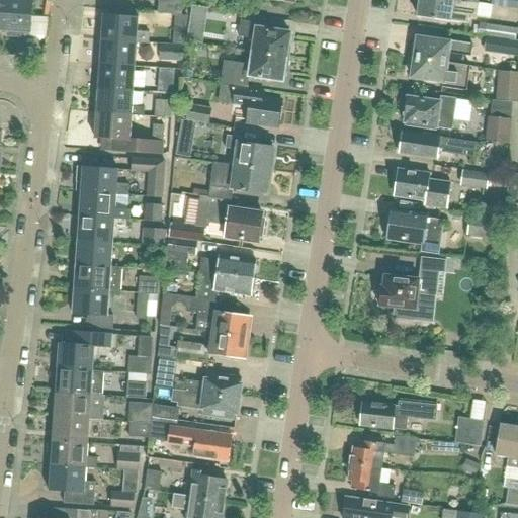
[(8,0),(0,0),(0,30),(7,31),(8,0)]
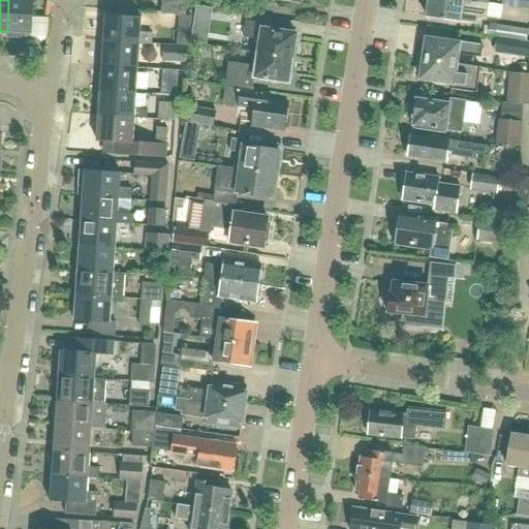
[(8,0),(7,32),(8,32),(8,36),(22,37),(22,33),(32,34),(34,0),(8,0)]
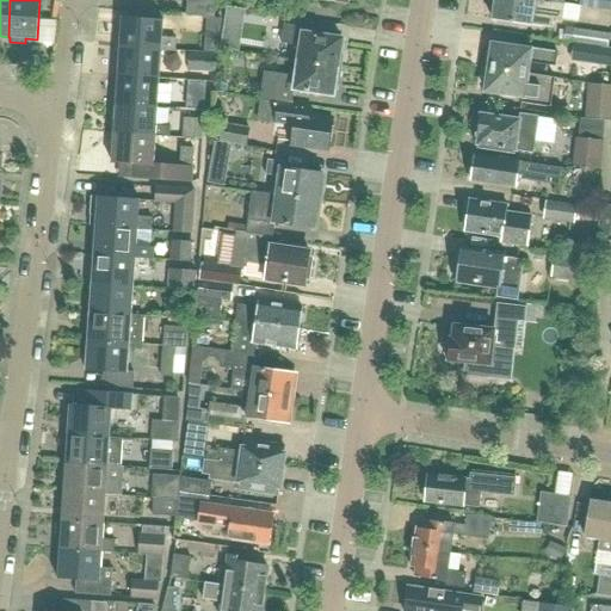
[(565,5),(532,0),(495,0),(493,20),(551,29),(553,18),(562,19),(565,5)]
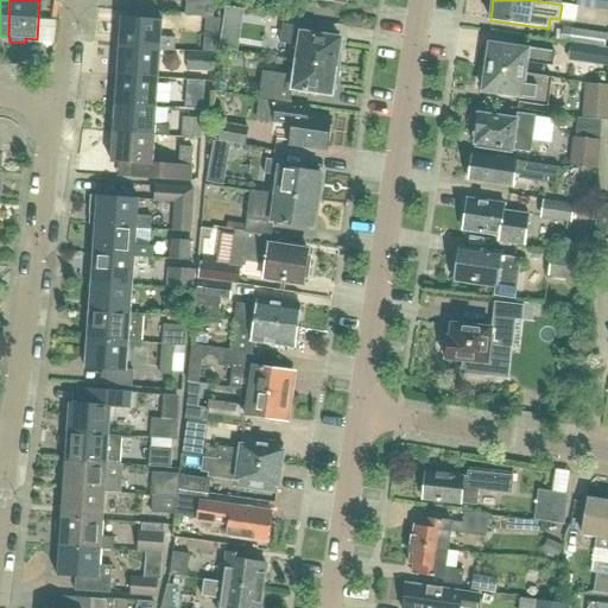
[(607,0),(577,0),(577,6),(607,11),(607,0)]
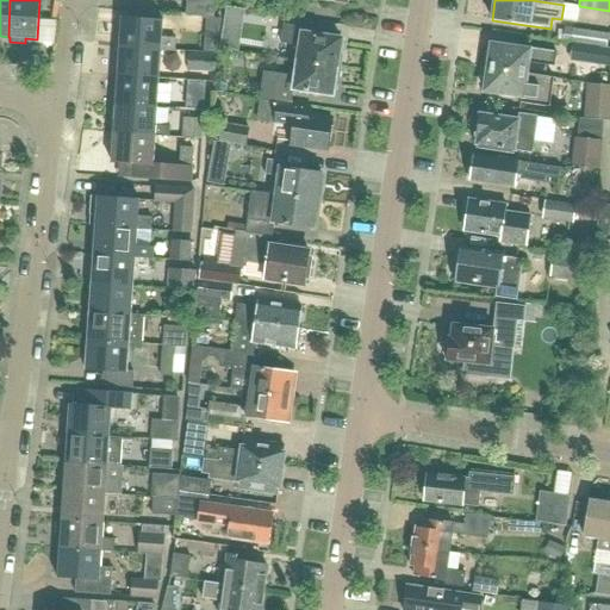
[(216,18),(217,4),(188,1),(187,16),(216,18)]
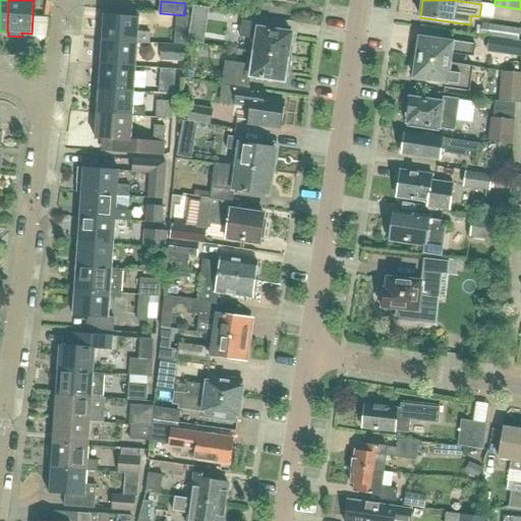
[(226,26),(228,11),(196,7),(194,21),(226,26)]
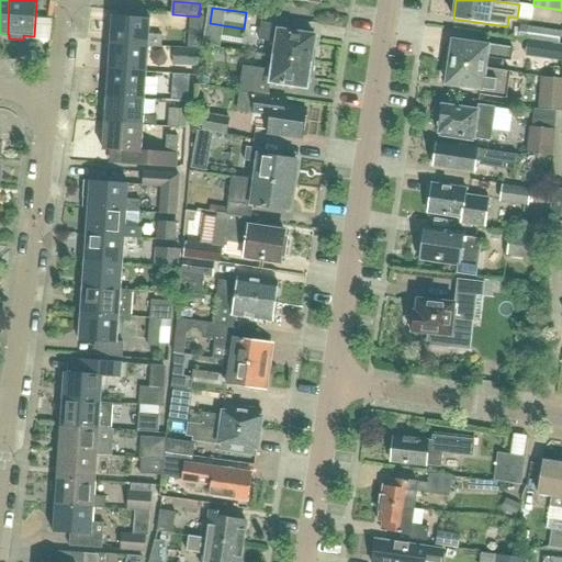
[(148,46),(148,47),(161,48),(163,35),(149,34),(150,21),(152,21),(152,19),(113,17),(112,18),(113,18),(112,44),(148,46)]
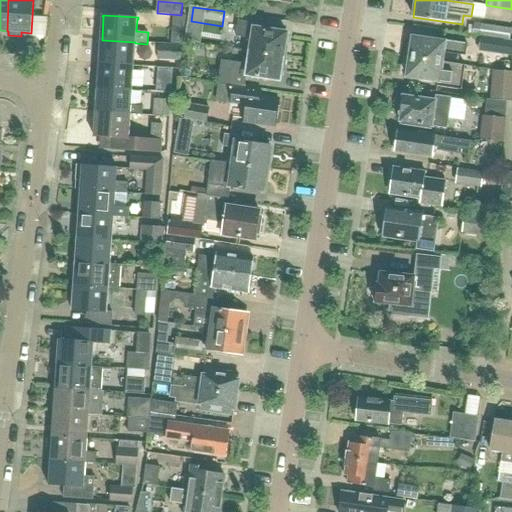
[(249,53),(286,58),(288,46),(285,42),(287,32),(254,27),(255,23),(238,21),(236,36),(251,39),(249,53)]
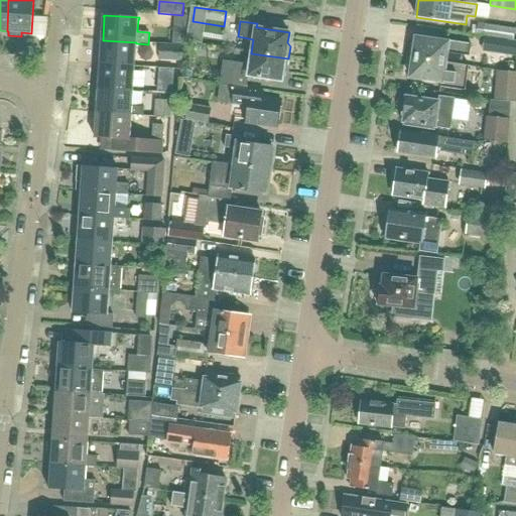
[(512,27),(491,24),(485,23),(483,37),(511,41),(512,27)]
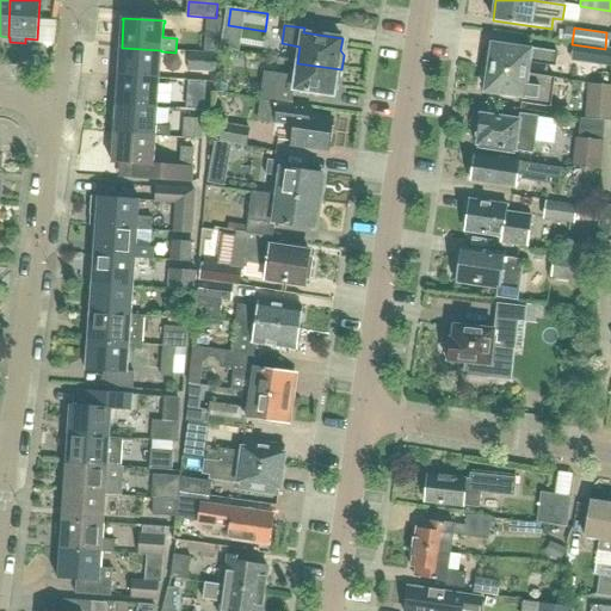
[(486,68),(528,74),(530,63),(556,67),(559,51),(530,48),(530,50),(493,44),(492,54),(488,53),(486,68)]
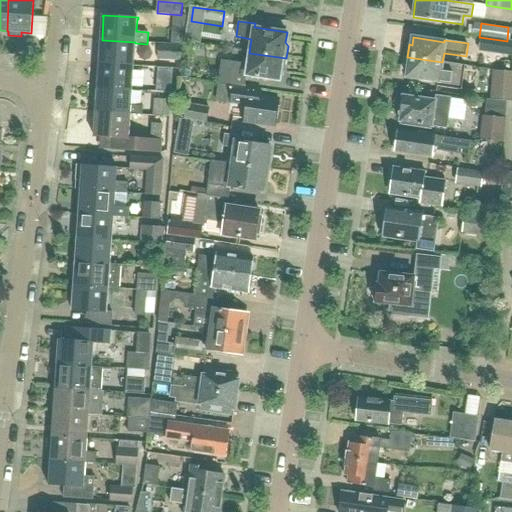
[(102,40),(100,64),(134,66),(135,43),(135,42),(102,40)]
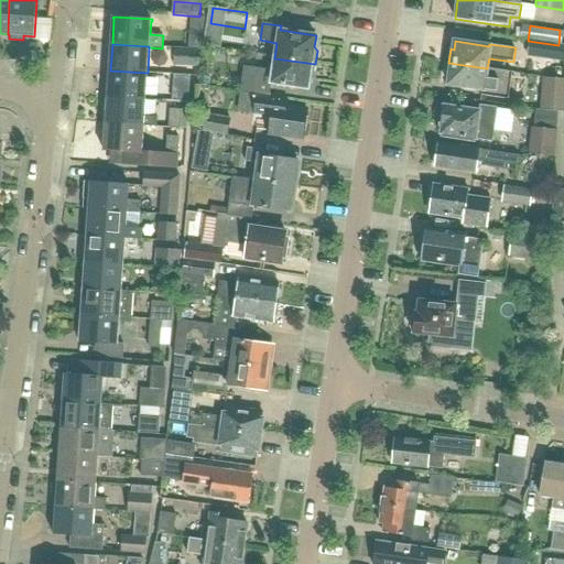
[(563,46),(546,44),(544,57),(563,61),(563,46)]
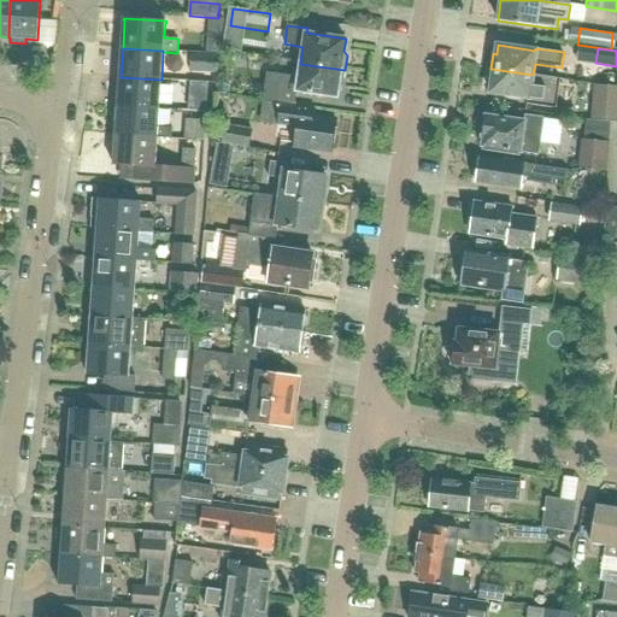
[(192,53),(191,72),(215,74),(216,54),(192,53)]
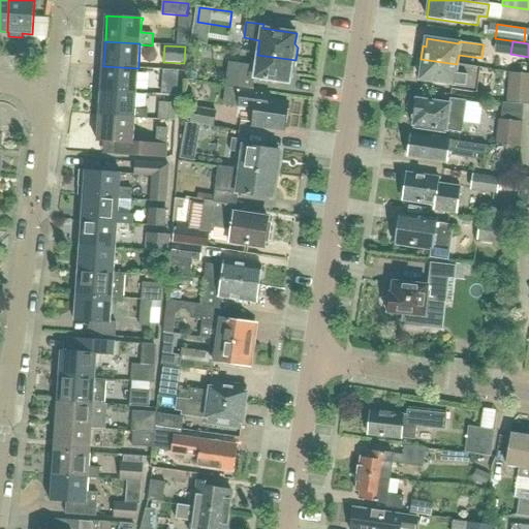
[(238,81),(255,83),(255,79),(289,84),(290,72),(294,69),(296,60),(257,55),(256,66),(240,64),(238,81)]
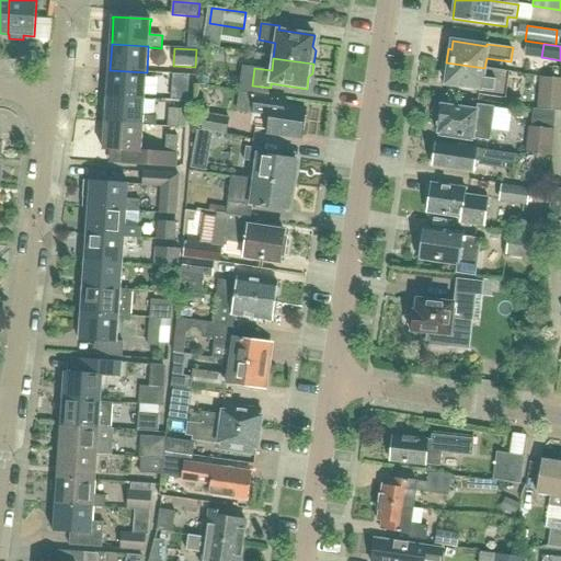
[(484,68),(446,63),(444,76),(447,76),(446,84),(480,90),(480,92),(505,95),(507,81),(483,78),(484,68)]
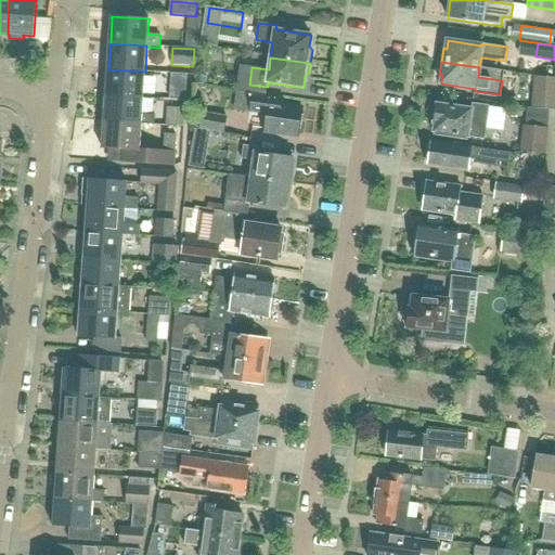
[(108,69),(106,94),(144,98),(145,72),(108,69)]
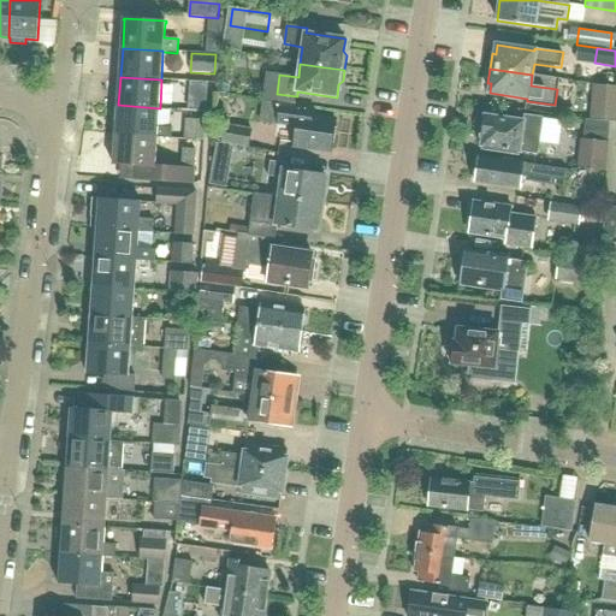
[(614,84),(610,84),(588,82),(586,111),(610,113),(614,84)]
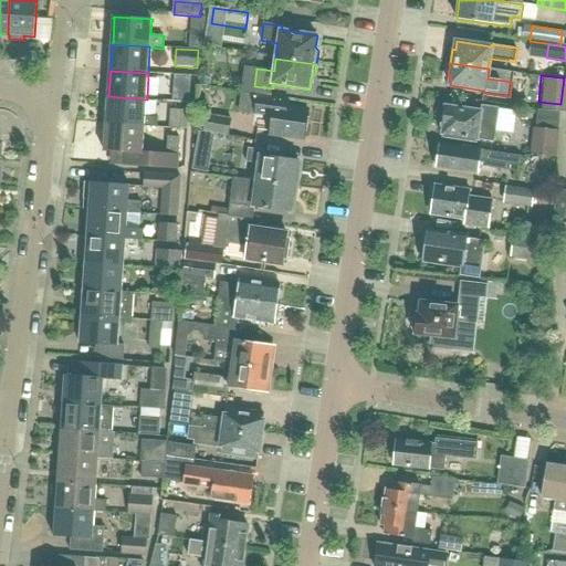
[(185,83),(173,82),(171,102),(184,103),(185,83)]
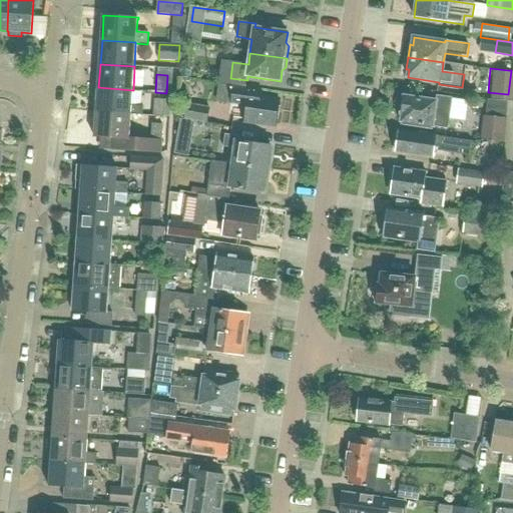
[(232,86),(232,89),(230,103),(246,105),(244,121),(277,125),(280,123),(281,115),(279,112),(281,100),(261,97),(262,90),(232,86)]
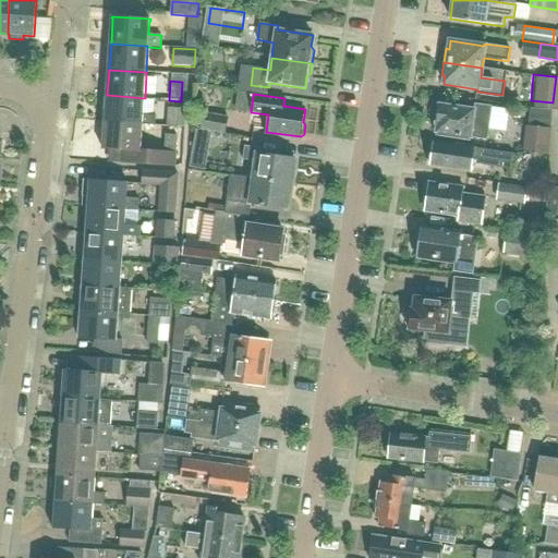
[(107,95),(105,121),(143,124),(155,125),(156,116),(144,114),(145,98),(107,95)]
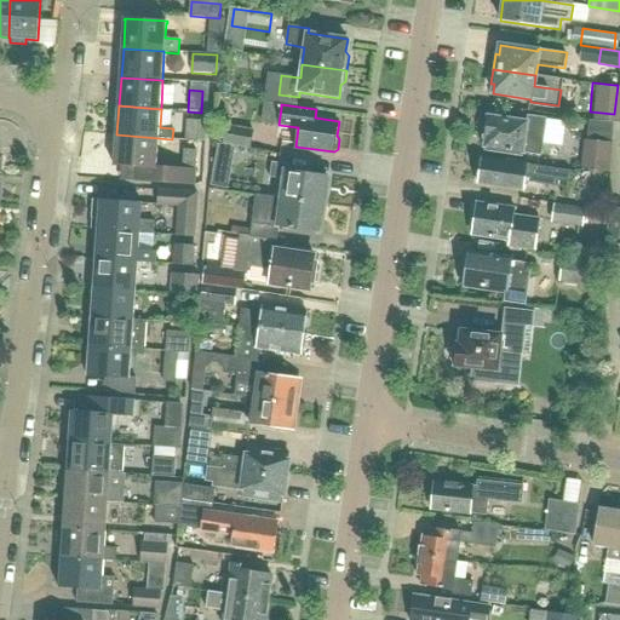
[(529,115),(528,122),(488,116),(484,138),(487,139),(486,149),(487,149),(510,153),(509,155),(522,158),(523,154),(541,156),(547,119),(529,115)]
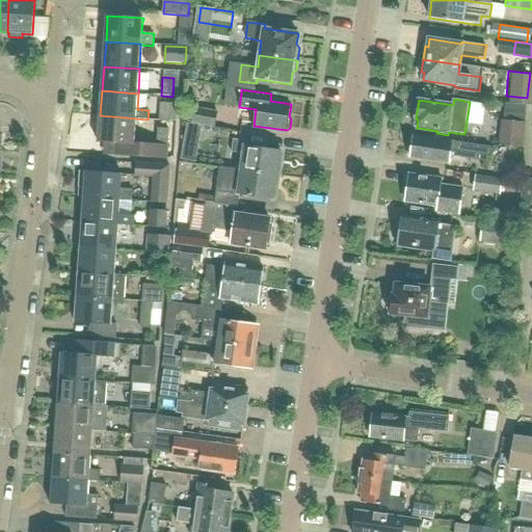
[(173,104),(161,103),(159,120),(170,121),(173,104)]
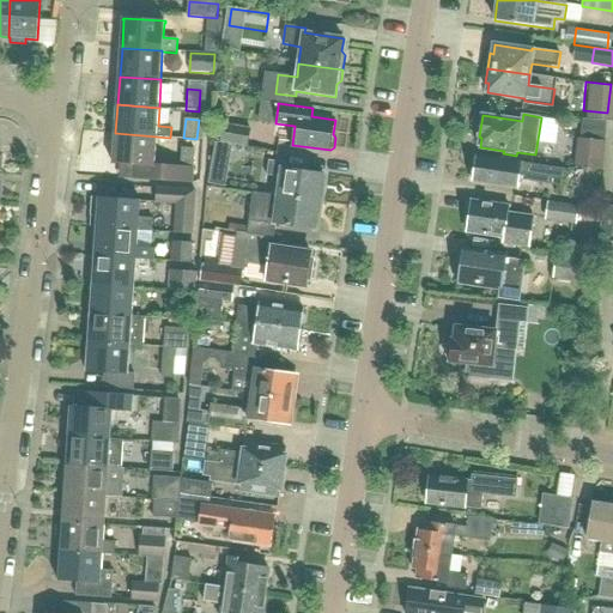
[(219,141),(237,145),(248,146),(252,128),(223,123),(219,141)]
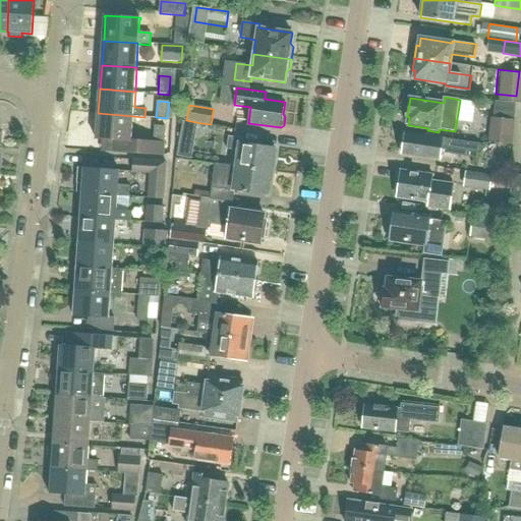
[(131,140),(133,116),(98,113),(97,139),(114,140),(113,153),(165,156),(167,127),(155,126),(154,141),(131,140)]
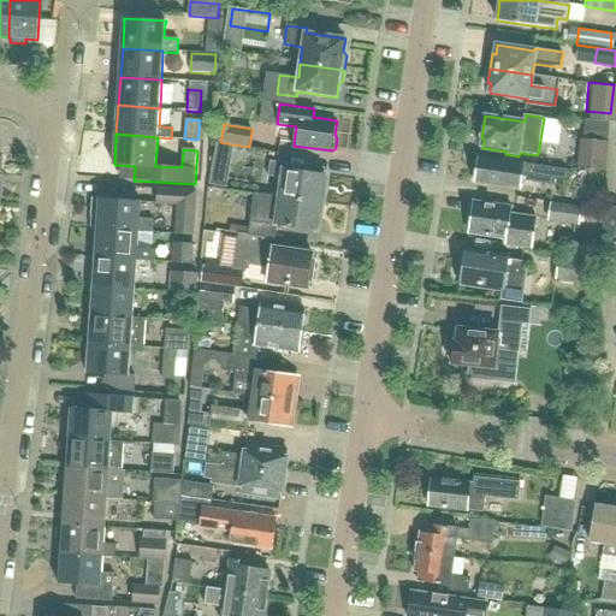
[(605,171),(608,142),(584,140),(580,169),(605,171)]
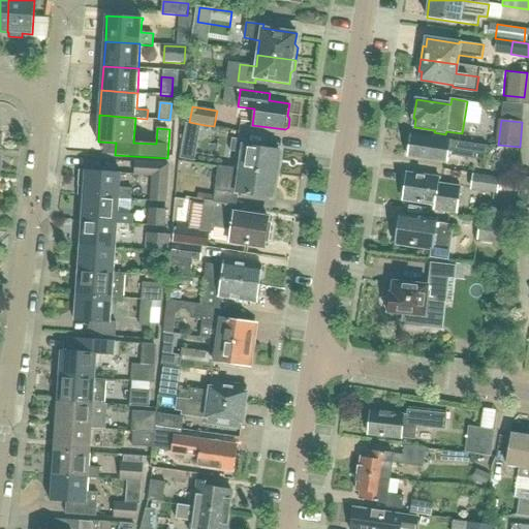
[(205,145),(208,126),(193,124),(190,142),(205,145)]
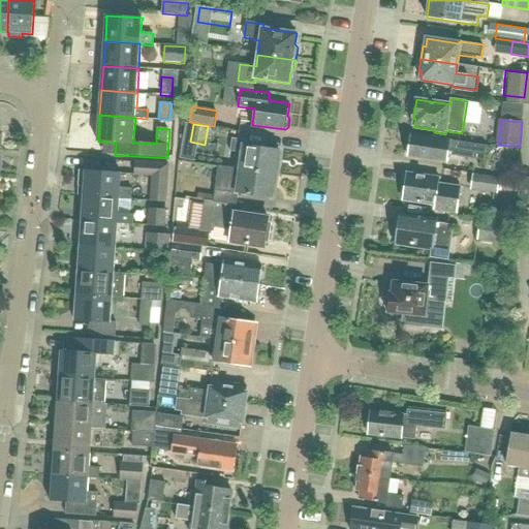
[(484,162),(487,146),(449,141),(411,134),(410,144),(407,148),(408,152),(408,157),(446,162),(447,151),(452,155),(463,157),(463,161),(473,163),(473,161),(484,162)]
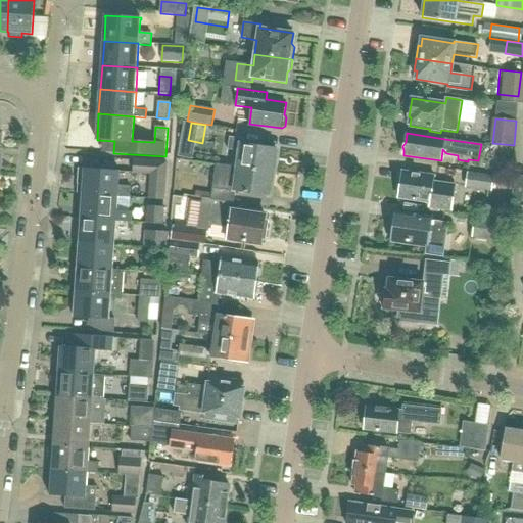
[(240,151),(238,167),(275,173),(277,161),(275,158),(276,148),(242,143),(243,139),(230,137),(228,150),(240,151)]
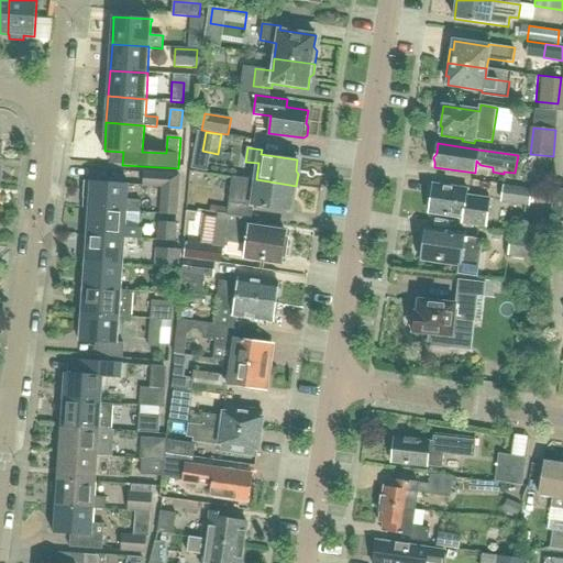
[(144,173),(144,186),(163,187),(161,214),(177,216),(179,175),(144,173)]
